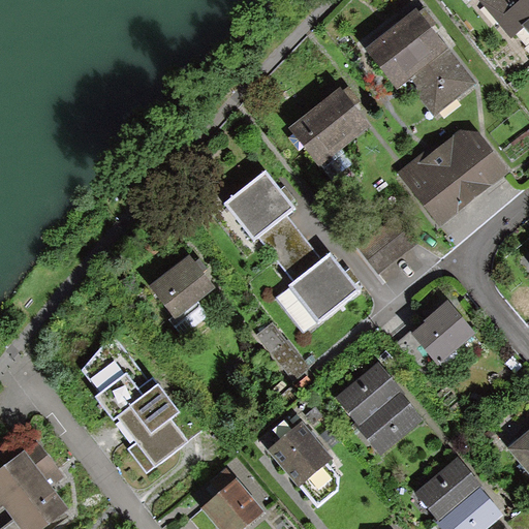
[(526,27),(528,31),(528,0),(478,0),(511,39),(526,27)]
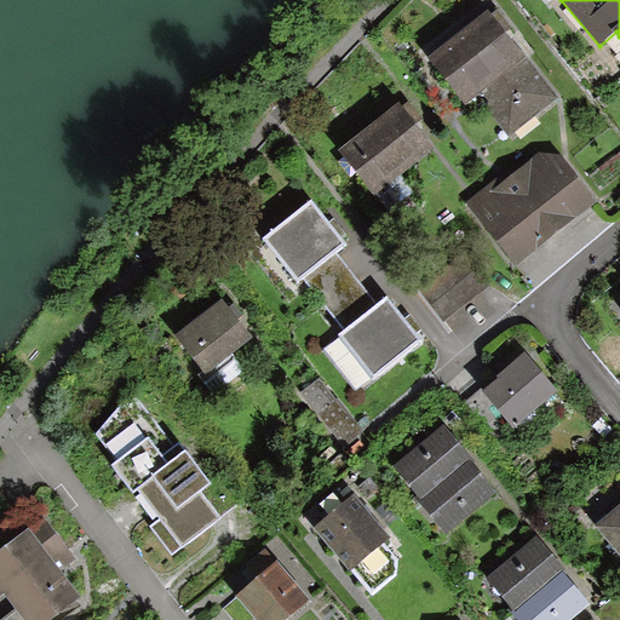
[(463,104),(480,91),(510,130),(558,92),(527,51),(493,6),(425,56),(463,104)]
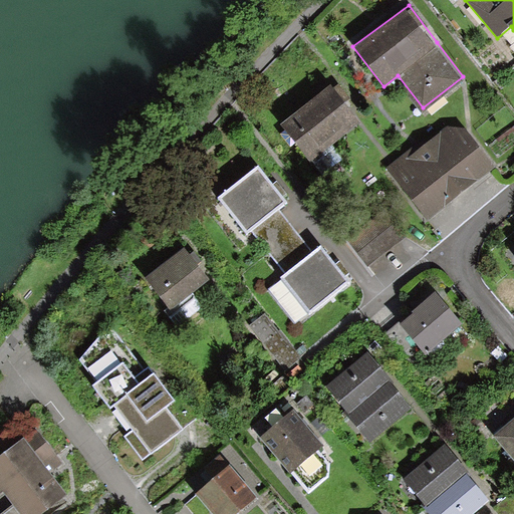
[(361,124),(332,84),(280,122),(309,163),(361,124)]
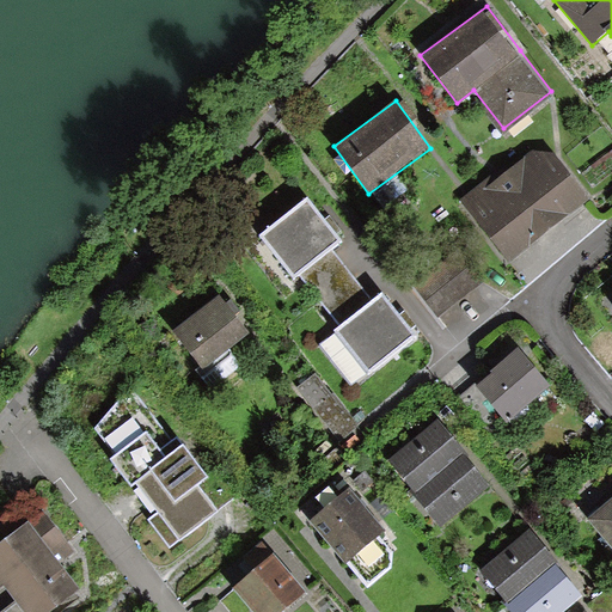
[(510,258),(588,197),(555,152),(532,150),(466,201),(510,258)]
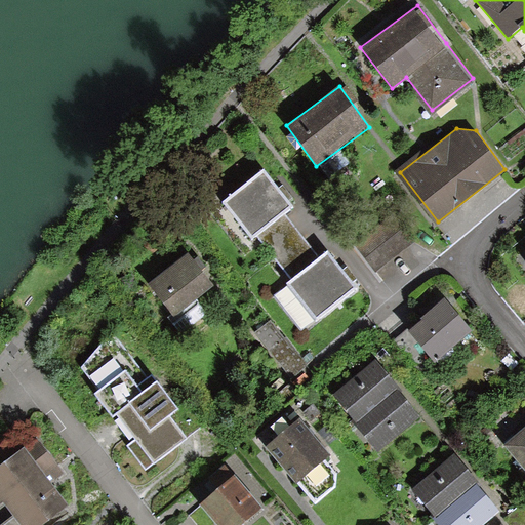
[(292,206),(267,173),(224,206),(251,242),(260,235),(296,280),(289,286),(316,320),(356,289),(328,254),(320,261),(282,213),(292,206)]
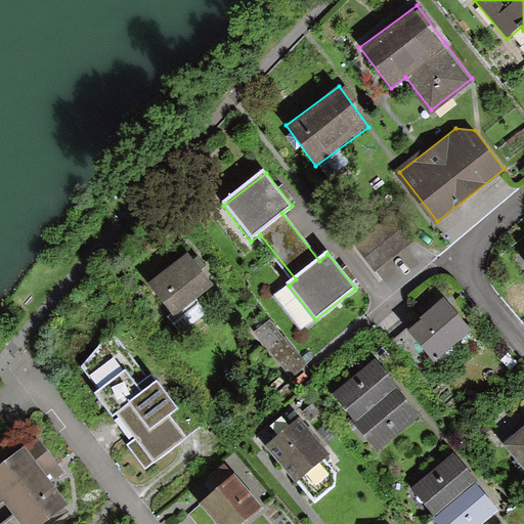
[(412,242),(394,220),(357,252),(376,273),(412,242)]
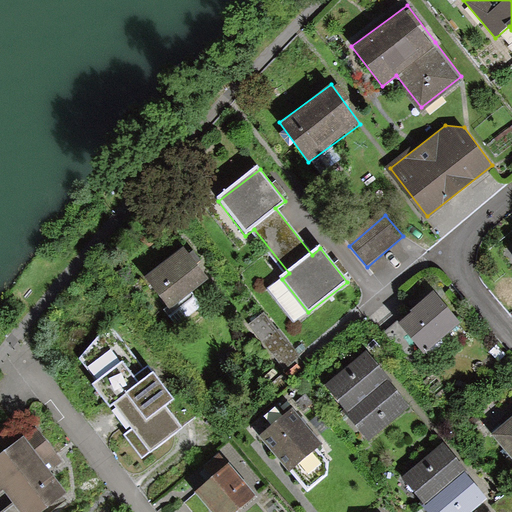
[(183,248),(144,278),(169,308),(207,278),(183,248)]
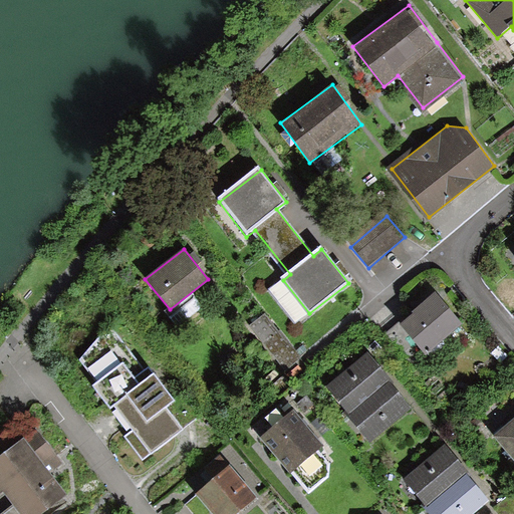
[(412,310),(415,313),(402,323),(428,355),(464,325),(435,291),(412,310)]
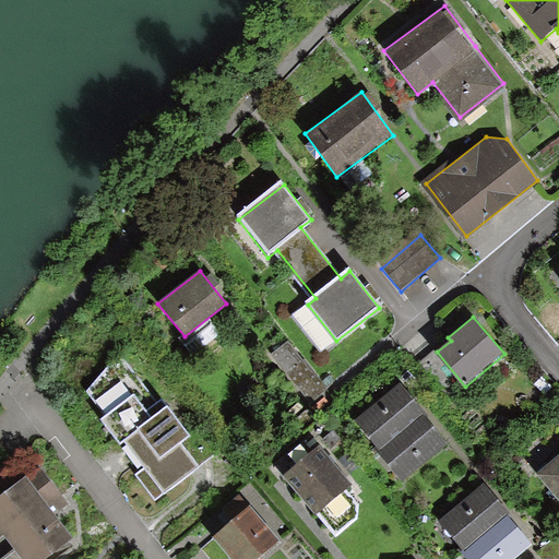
[(158,404),(120,355),(87,391),(107,416),(103,420),(120,442),(126,438),(147,467),(138,474),(157,499),(221,450),(202,427),(189,436),(162,401),(158,404)]
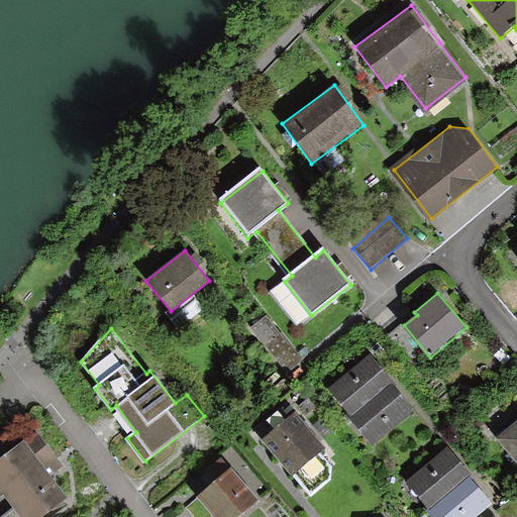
[(329,388),(351,416),(391,384),(393,381),(371,354),(329,388)]
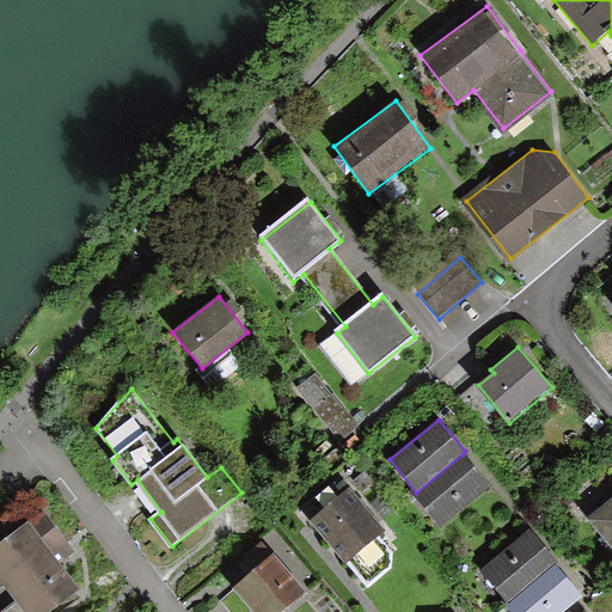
[(414,494),(441,526),(489,487),(463,454),(416,493),(414,494)]
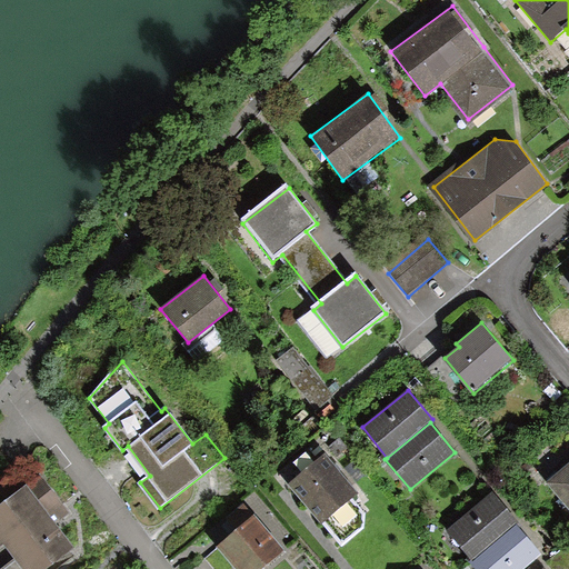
[(326,453),(287,485),(320,525),(358,493),(326,453)]
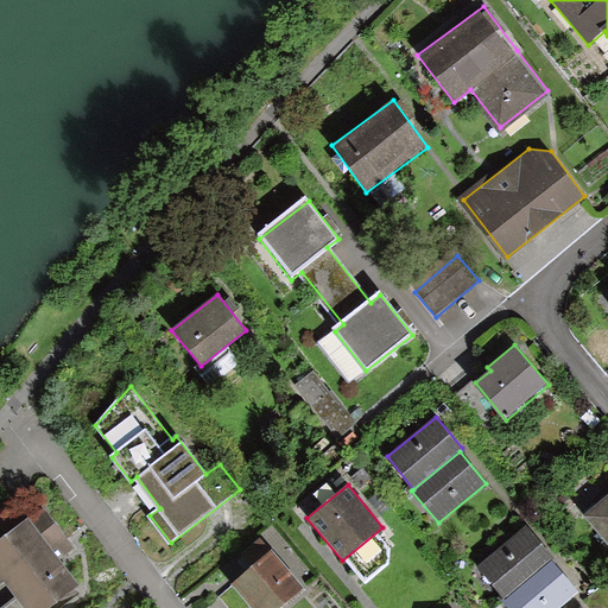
[(607,493),(584,514),(607,542),(607,493)]
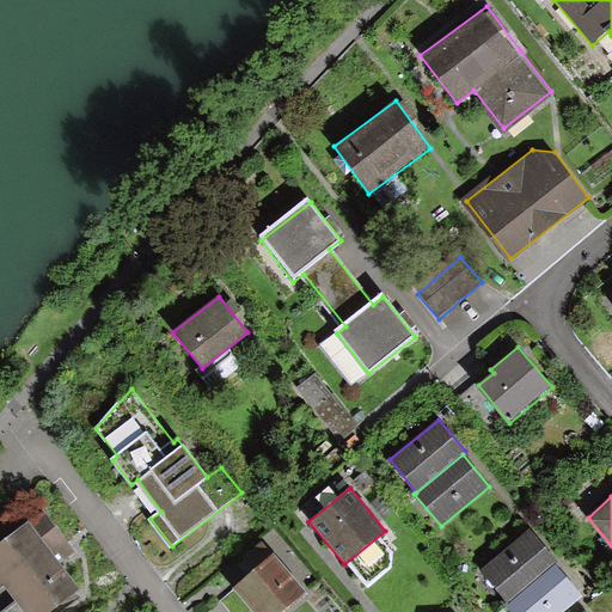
[(73,550),(43,510),(0,543),(0,582),(2,585),(5,582),(19,600),(2,611),(48,611),(79,588),(59,562),(73,550)]
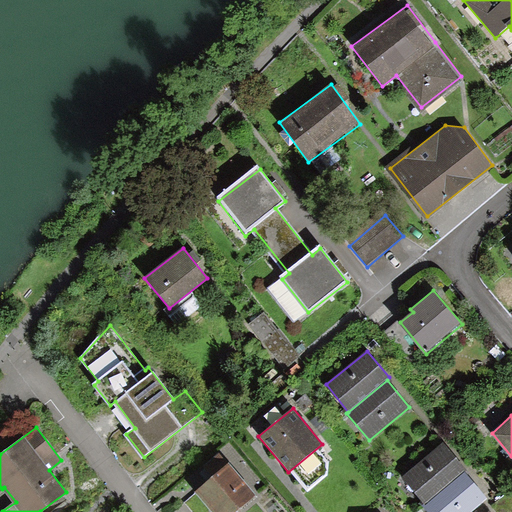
[(402,477),(425,504),(464,471),(467,470),(444,443),(402,477)]
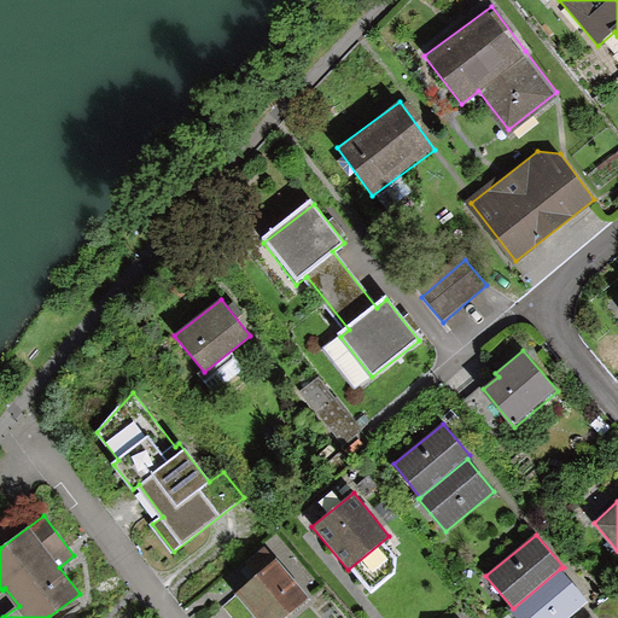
[(511,611),(516,617),(570,617),(589,602),(560,569),(513,608),(511,611)]
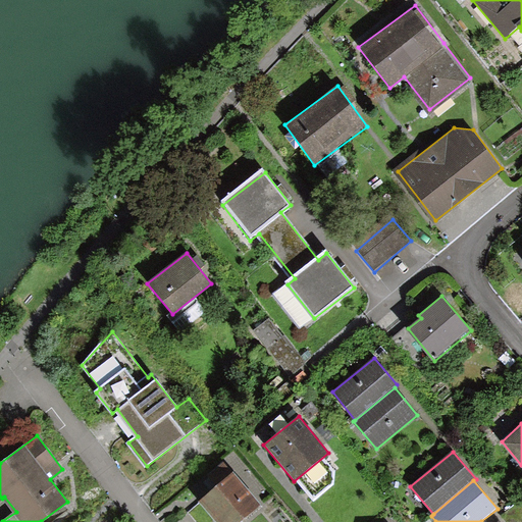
[(225,485),(188,511),(195,521),(244,521),(249,519),(225,485)]
